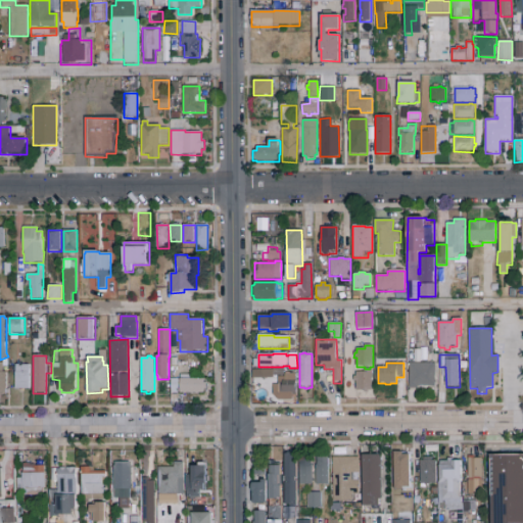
[(409,364),(434,364),(434,386),(418,386),(418,388),(409,388),(409,364)]
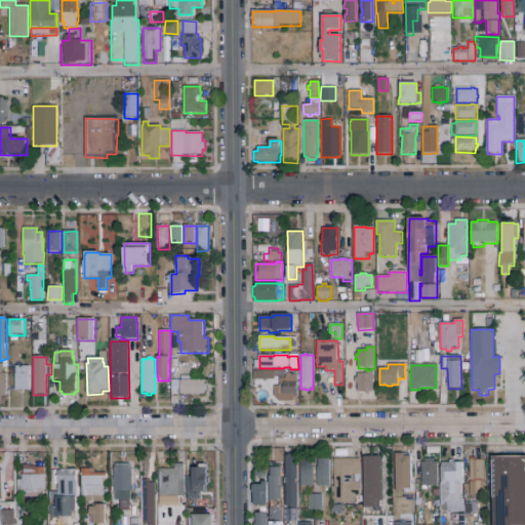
[(30,391),(15,391),(15,366),(30,366),(30,391)]
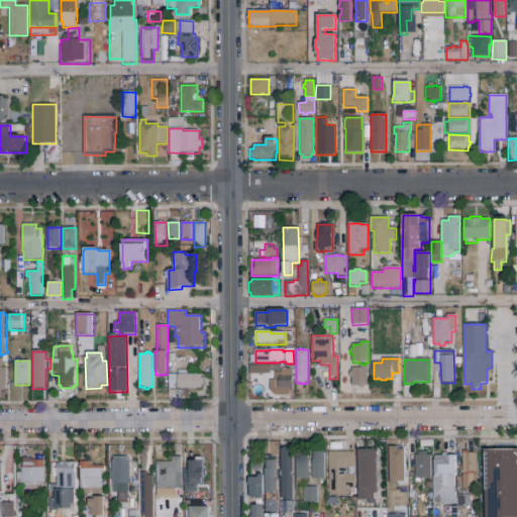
[(369,386),(364,386),(364,388),(359,388),(359,386),(352,386),(352,377),(349,377),(349,372),(352,372),(352,368),(360,368),(360,365),(370,365),(369,386)]
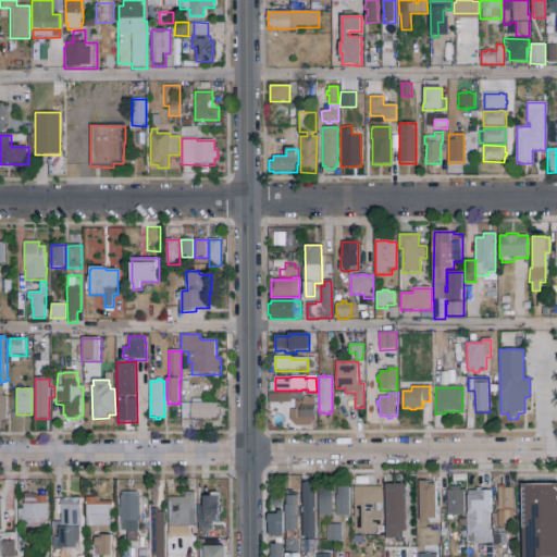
[(296,406),(304,406),(304,398),(309,398),(309,397),(312,397),(312,398),(316,398),(316,421),(296,421),(296,406)]
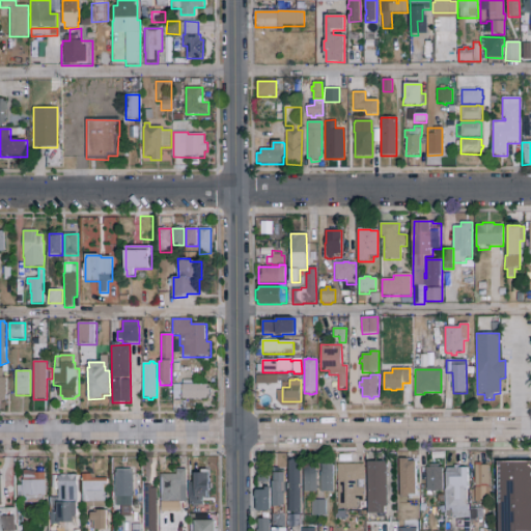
[(173,399),(173,385),(182,385),(182,386),(183,386),(183,385),(184,385),(184,381),(194,381),(194,385),(207,385),(207,389),(208,389),(208,395),(207,395),(207,399),(183,399),(183,398),(182,398),(182,399),(173,399)]
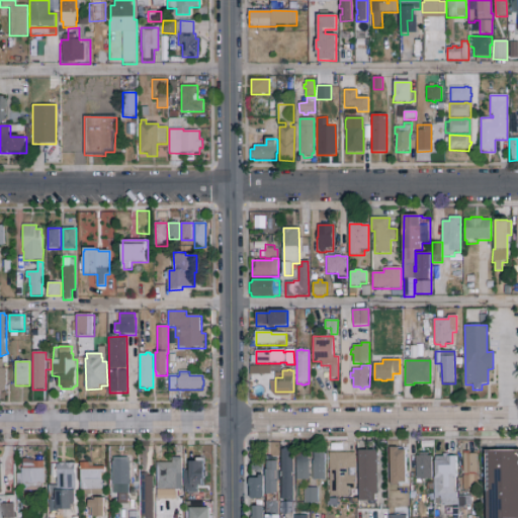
[(265,471),(252,471),(252,460),(250,460),(250,454),(253,454),(253,447),(265,447),(265,471)]
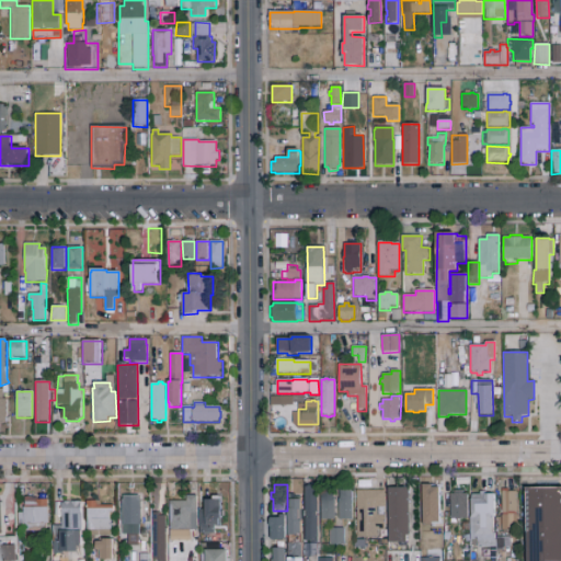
[(318,544),(311,544),(311,541),(306,541),(305,488),(308,488),(308,485),(313,485),(313,488),(318,488),(318,544)]
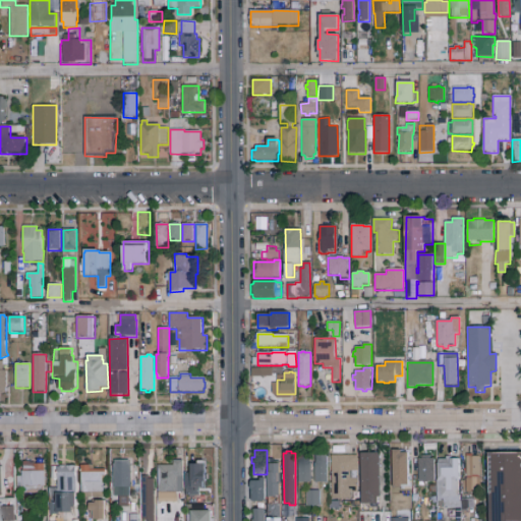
[(408,486),(401,486),(401,487),(393,487),(393,451),(402,451),(402,453),(408,453),(408,457),(410,457),(410,464),(408,464),(408,475),(410,475),(410,476),(411,476),(411,481),(408,481),(408,486)]
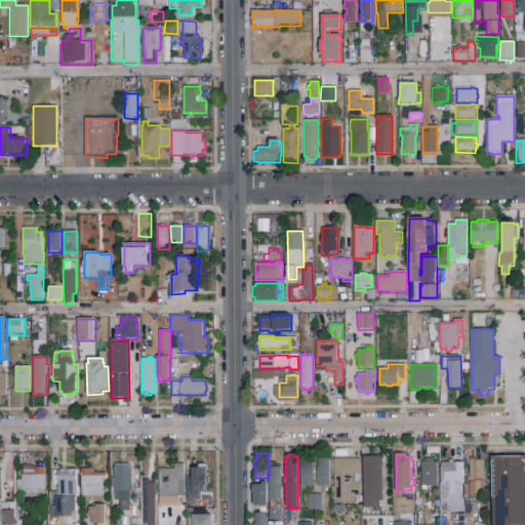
[(524,524),(492,524),(492,457),(524,456),(524,524)]
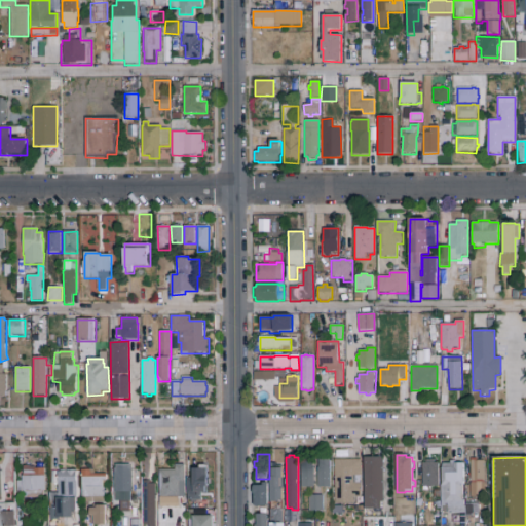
[(364,510),(364,458),(382,458),(382,513),(374,513),(374,510),(364,510)]
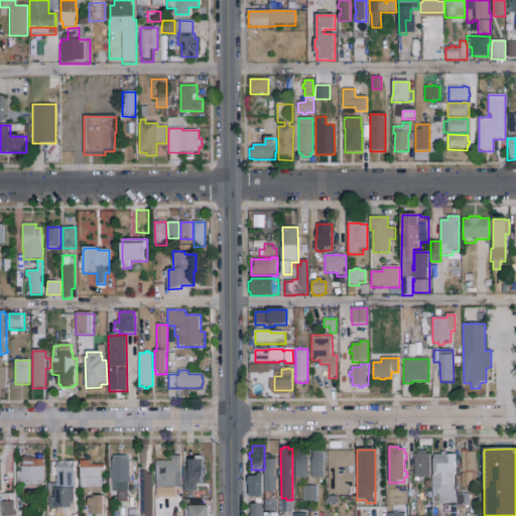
[(324,480),(311,480),(312,472),(311,472),(311,460),(312,460),(312,450),(325,452),(324,480)]
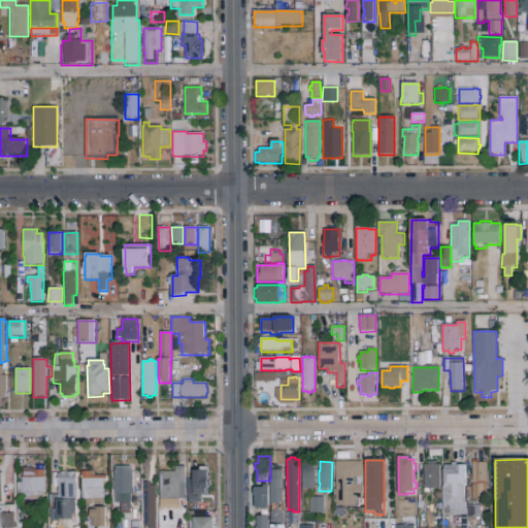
[(473,500),(473,486),(473,485),(472,485),(472,461),(476,461),(476,463),(486,463),(487,485),(486,485),(486,500),(473,500)]
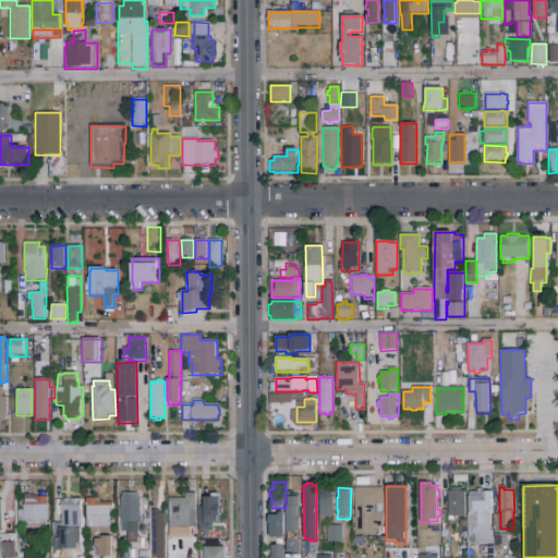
[(374,535),(354,535),(354,488),(383,488),(383,505),(375,506),(375,509),(374,509),(374,513),(383,513),(383,530),(374,530),(374,535)]
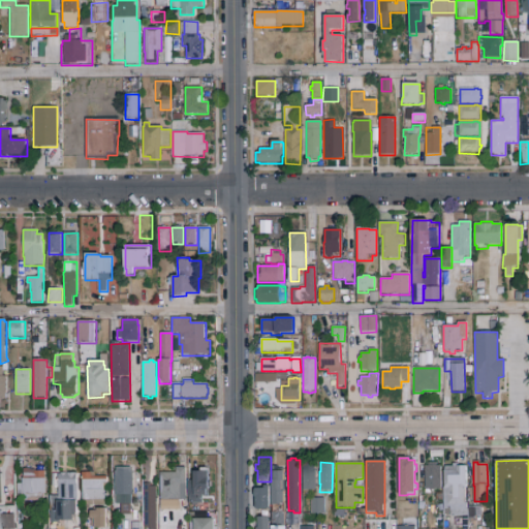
[(441,490),(425,490),(425,466),(428,466),(428,463),(437,463),(437,466),(441,466),(441,490)]
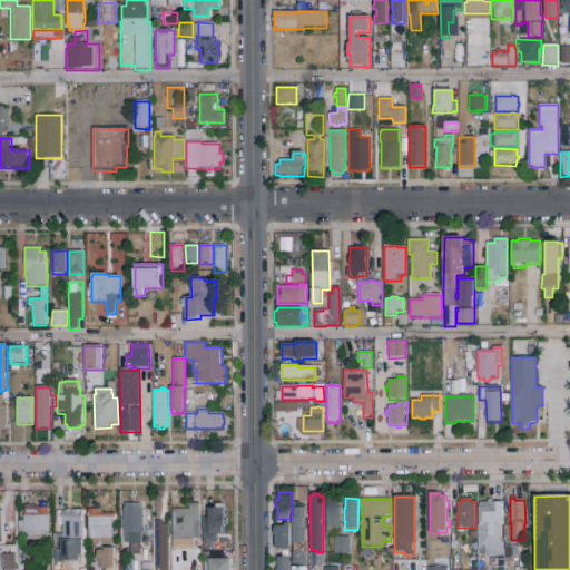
[(340,529),(326,529),(326,500),(340,500),(340,529)]
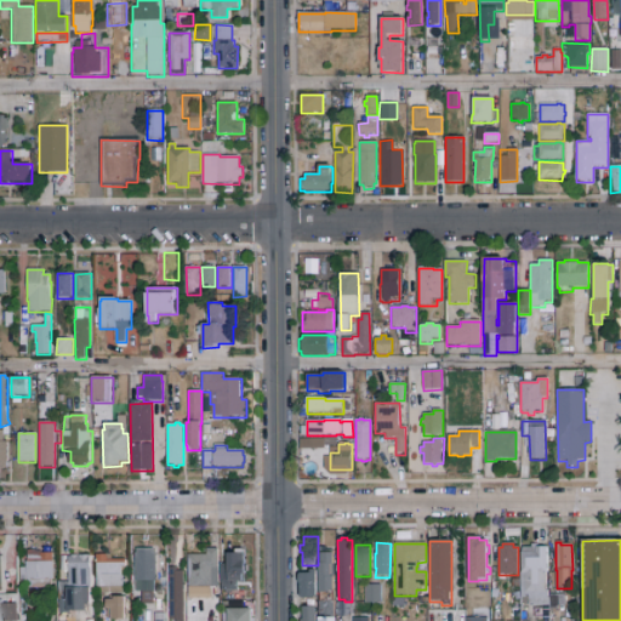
[(550,607),(528,607),(528,598),(520,598),(520,574),(522,574),(522,548),(531,548),(531,545),(536,545),(536,548),(547,548),(547,551),(548,551),(547,574),(546,591),(548,591),(548,598),(550,598),(550,607)]
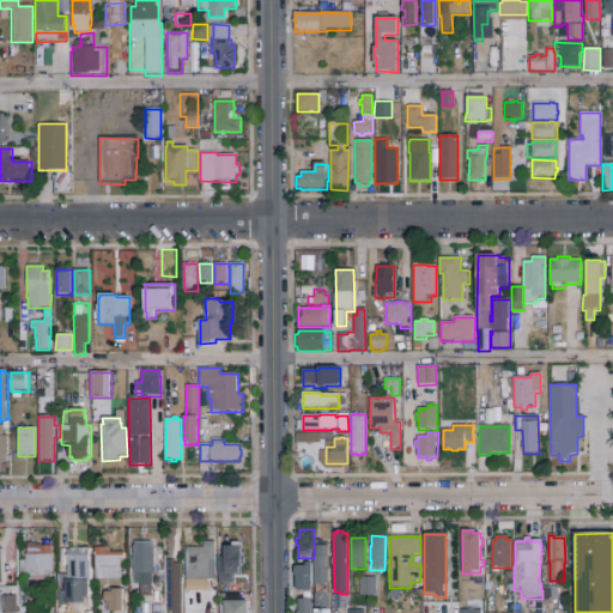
[(153,541),(155,575),(152,575),(152,586),(151,586),(151,596),(140,596),(140,586),(134,586),(134,546),(135,546),(135,541),(153,541)]
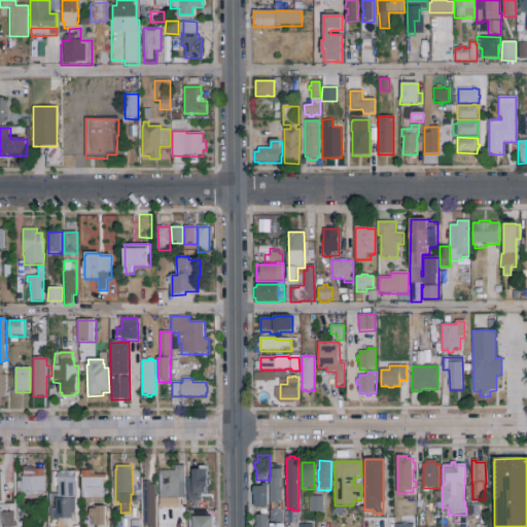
[(185,499),(178,499),(178,506),(160,506),(160,470),(176,470),(176,466),(184,466),(185,499)]
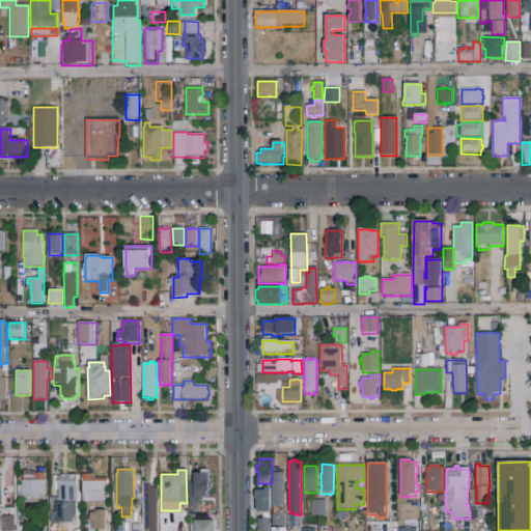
[(47,473),(47,497),(45,497),(45,503),(25,503),(25,497),(24,497),(24,496),(17,496),(17,485),(23,485),(23,480),(24,480),(24,471),(35,471),(35,473),(47,473)]
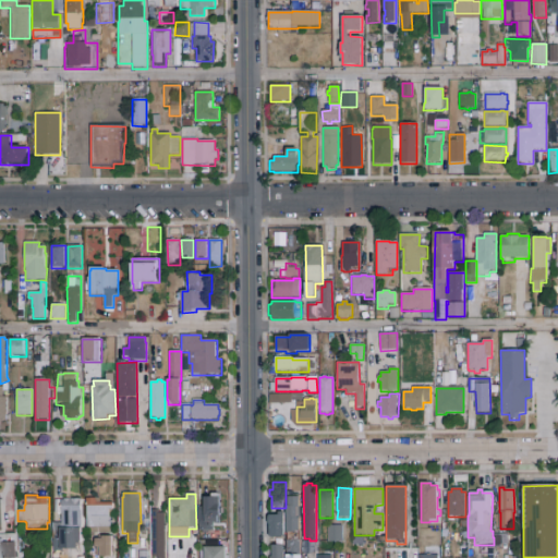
[(205,497),(220,497),(221,517),(218,517),(218,523),(215,523),(215,528),(214,528),(214,531),(203,531),(203,529),(198,530),(198,508),(205,508),(205,497)]
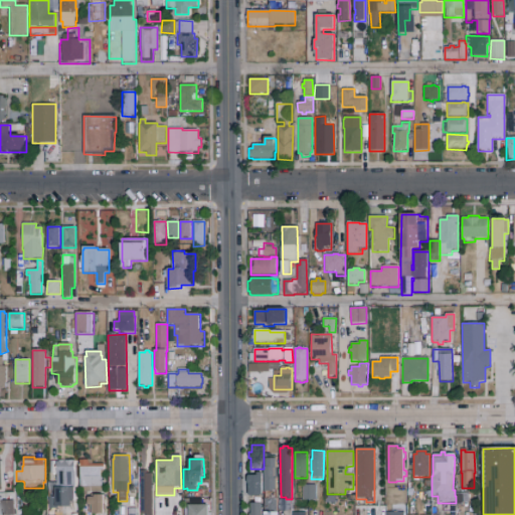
[(277,491),(277,492),(277,499),(279,499),(279,501),(278,501),(278,512),(278,514),(264,514),(264,513),(266,513),(266,499),(267,499),(267,492),(266,492),(266,459),(277,459),(277,469),(275,469),(275,479),(277,479),(277,491)]
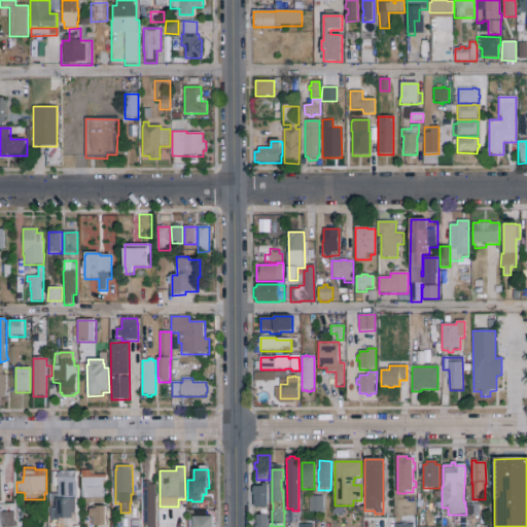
[(59,471),(78,471),(78,515),(74,515),(74,520),(57,520),(57,499),(59,499),(59,478),(59,471)]
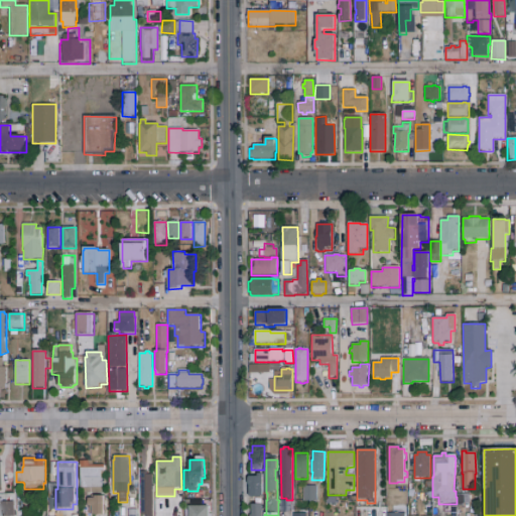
[(102,489),(81,489),(81,462),(93,462),(93,465),(105,465),(105,473),(102,473),(102,489)]
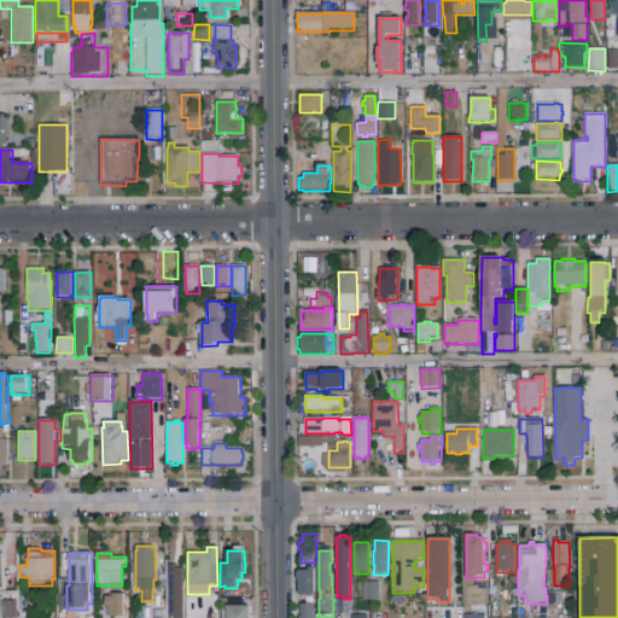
[(184,569),(184,617),(175,617),(169,617),(168,565),(175,565),(175,569),(184,569)]
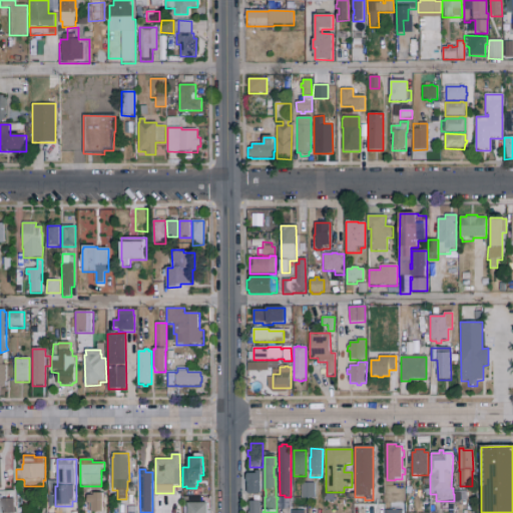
[(262,471),(262,473),(263,473),(263,491),(262,491),(262,494),(246,494),(246,482),(245,482),(245,475),(246,475),(246,474),(257,474),(257,471),(262,471)]
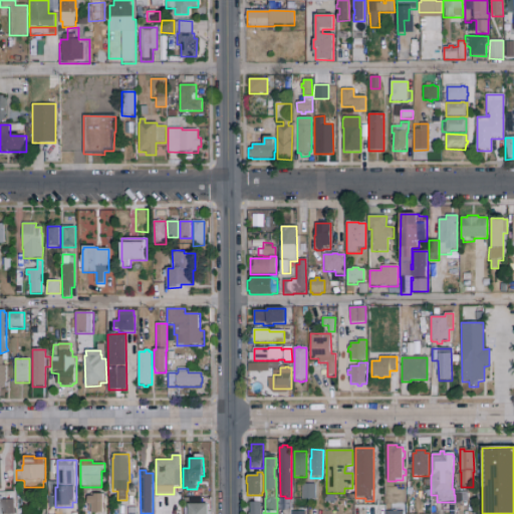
[(301,484),(315,484),(315,499),(302,499),(301,484)]
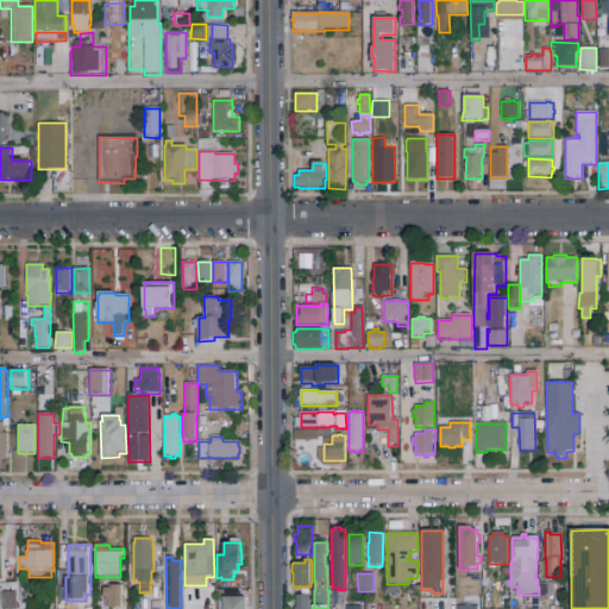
[(504,595),(491,595),(491,582),(504,582),(504,595)]
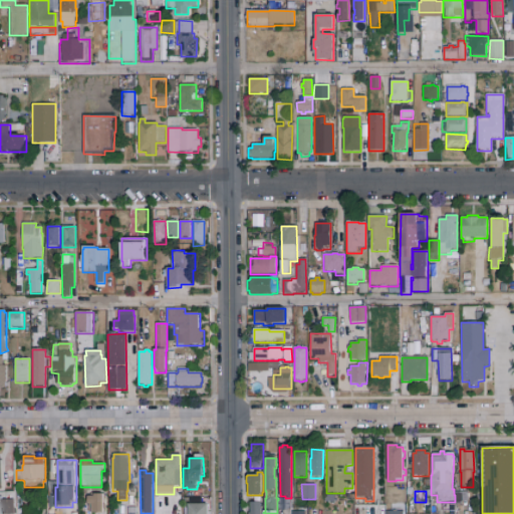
[(102,494),(103,513),(88,513),(88,496),(94,496),(94,494),(102,494)]
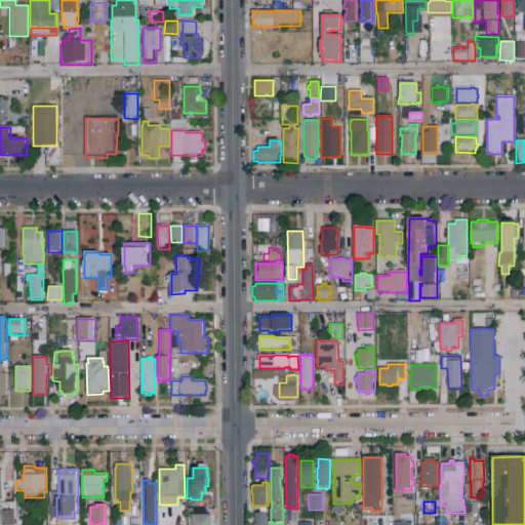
[(15,524),(0,524),(0,508),(2,508),(3,511),(15,511),(15,524)]
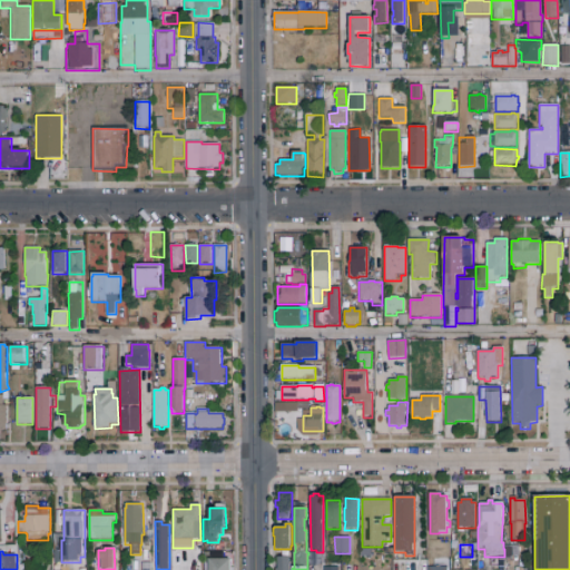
[(290,557),(290,569),(275,569),(278,569),(277,557),(290,557)]
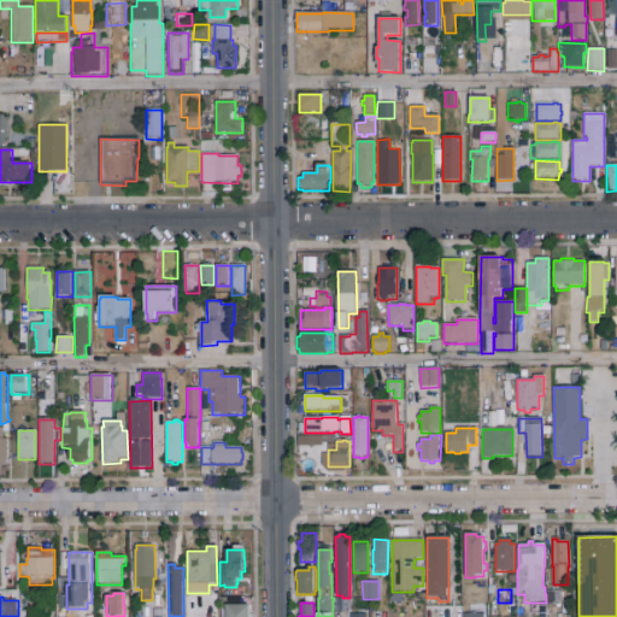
[(485,616),(464,616),(464,613),(470,613),(470,605),(475,605),(475,604),(481,604),(481,605),(485,605),(485,616)]
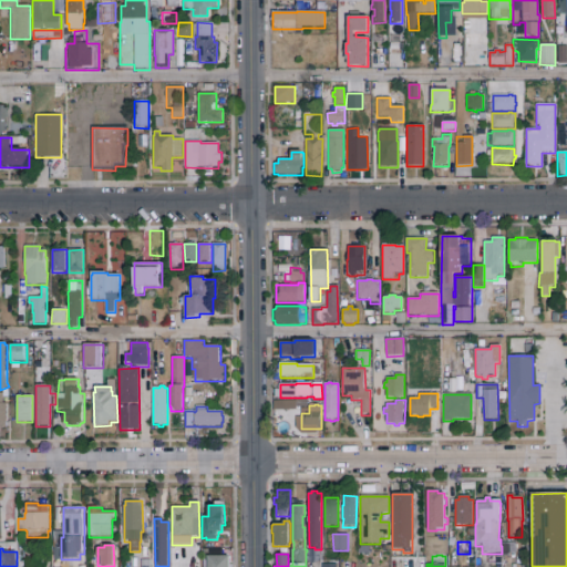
[(229,566),(208,566),(208,557),(229,557),(229,566)]
